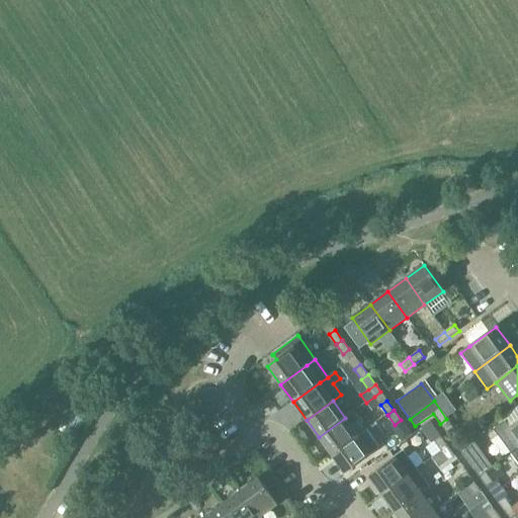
[(354,412),(345,418),(319,437),(332,455),(358,436),(351,426),(360,420),(354,412)]
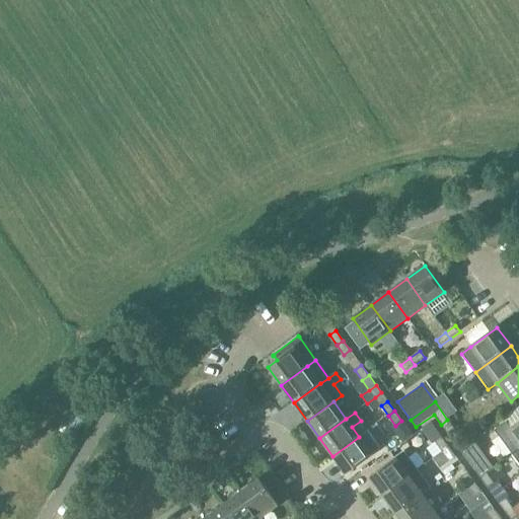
[(454,429),(447,420),(441,425),(448,434),(454,429)]
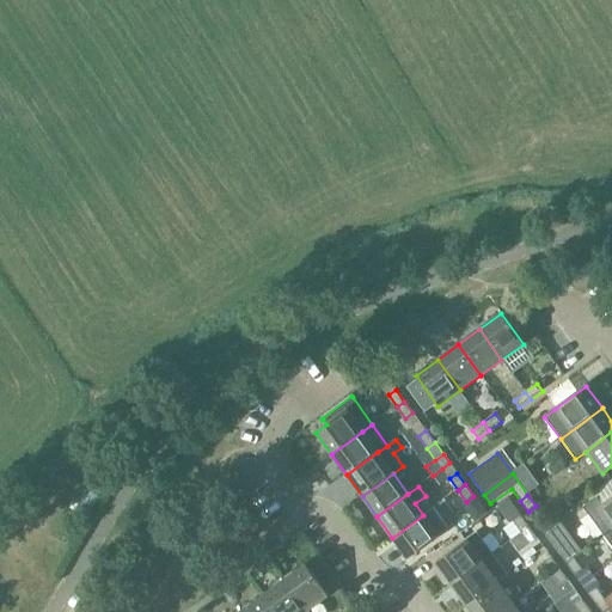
[(508,497),(497,506),(509,522),(520,514),(508,497)]
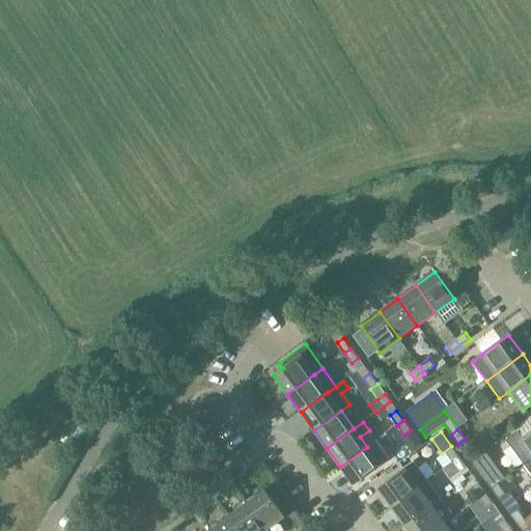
[(530,431),(523,438),(518,431),(505,440),(525,466),(530,460),(530,431)]
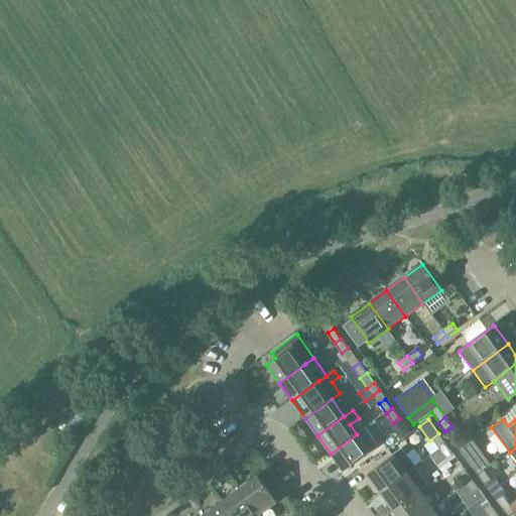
[(357,434),(331,454),(344,472),(370,453),(357,434)]
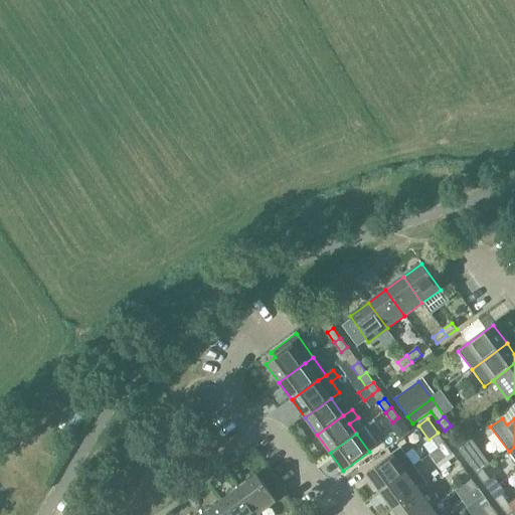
[(440,449),(446,445),(438,435),(432,440),(439,448),(440,449)]
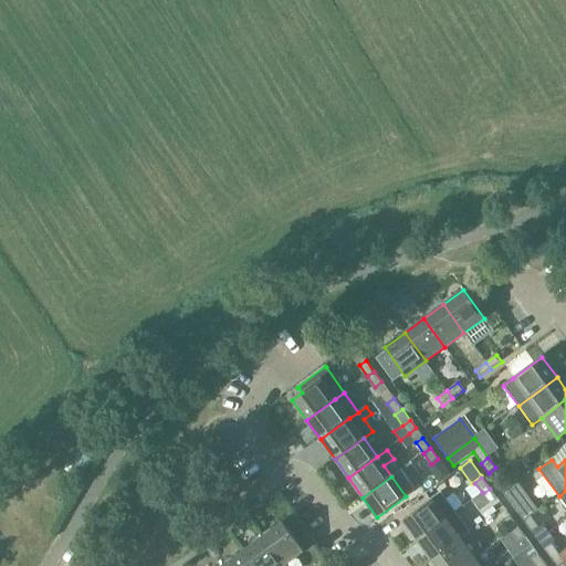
[(514,510),(530,501),(517,478),(501,486),(514,510)]
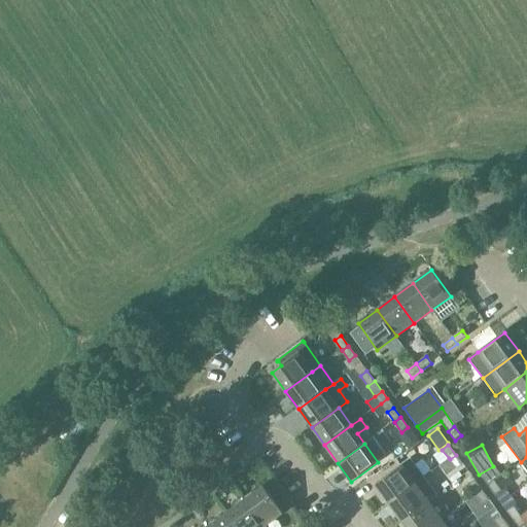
[(442,450),(433,456),(440,465),(449,458),(442,450)]
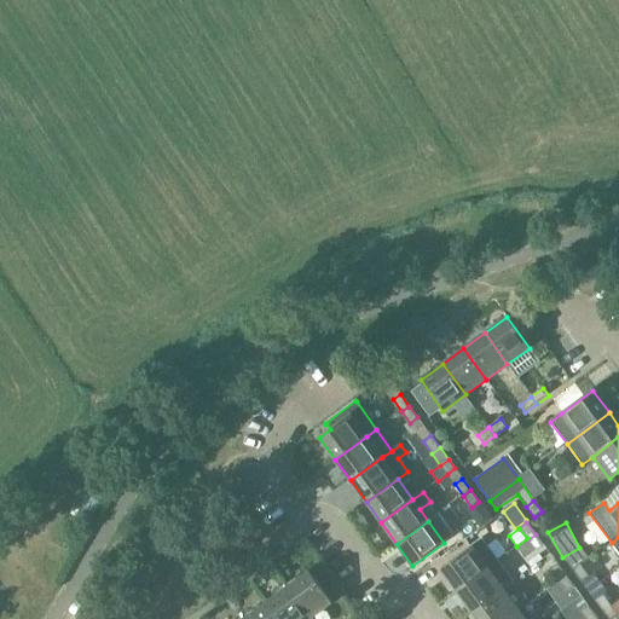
[(544,545),(536,534),(528,539),(537,551),(544,545)]
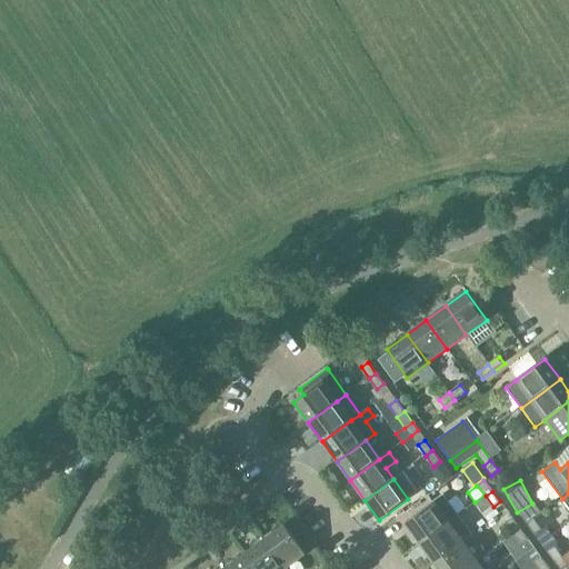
[(442,496),(433,502),(406,523),(420,543),(449,522),(441,511),(450,506),(442,496)]
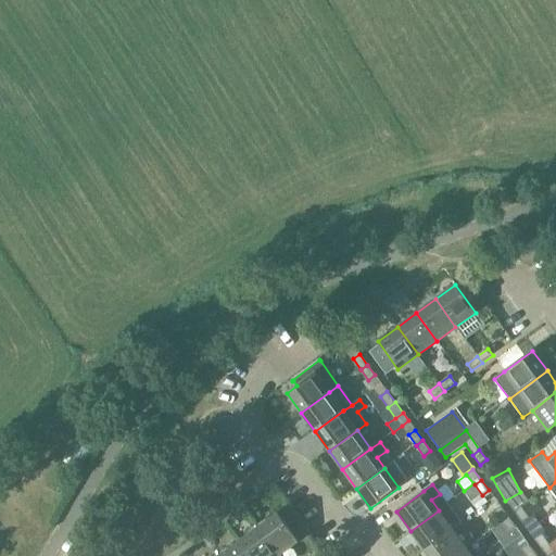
[(520,492),(507,502),(515,513),(522,507),(528,503),(520,492)]
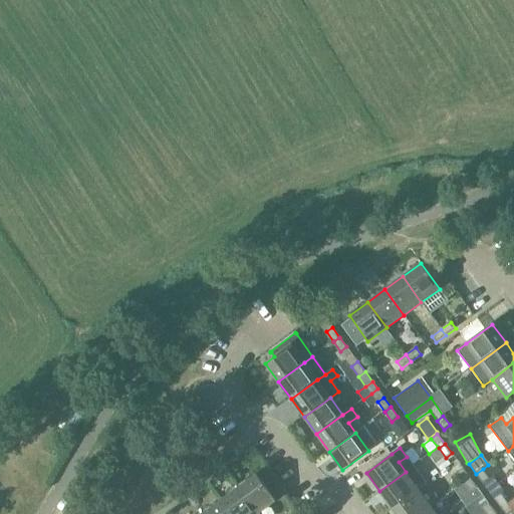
[(435,490),(453,474),(443,464),(426,480),(435,490)]
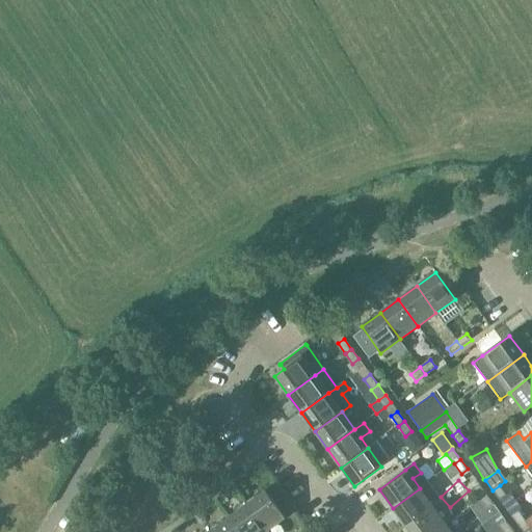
[(480,500),(486,495),(479,484),(473,489),(480,500)]
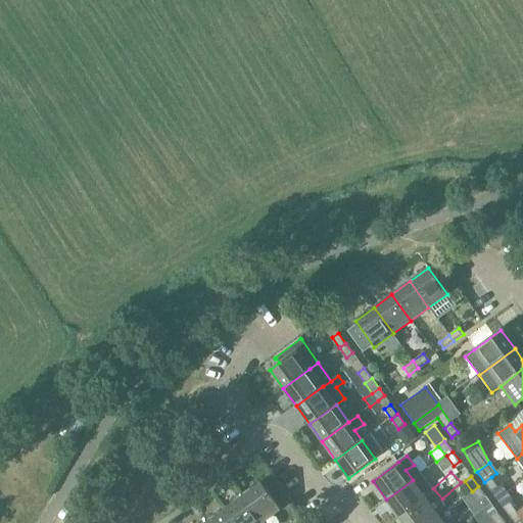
[(498,487),(491,477),(484,482),(491,492),(498,487)]
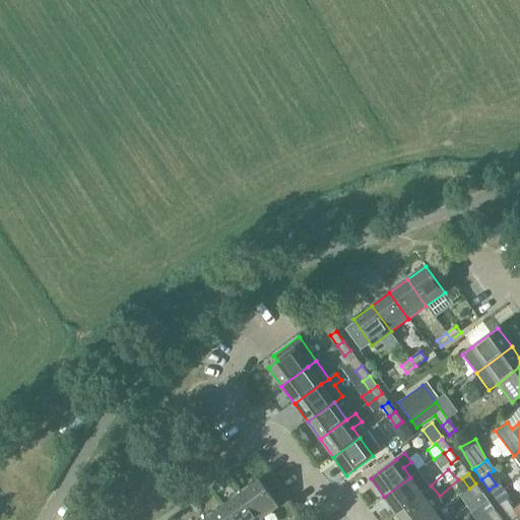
[(410,477),(384,497),(397,515),(424,496),(410,477)]
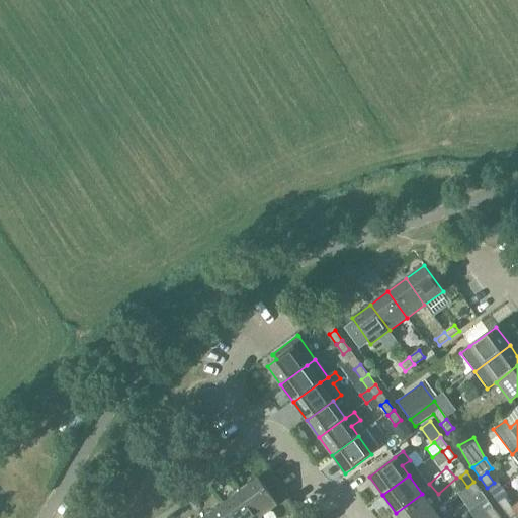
[(259,479),(240,493),(258,517),(259,517),(278,505),(259,479)]
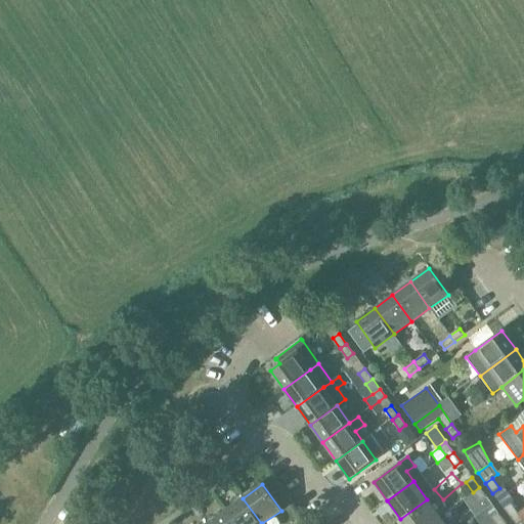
[(486,497),(479,487),(473,492),(480,503),(486,497)]
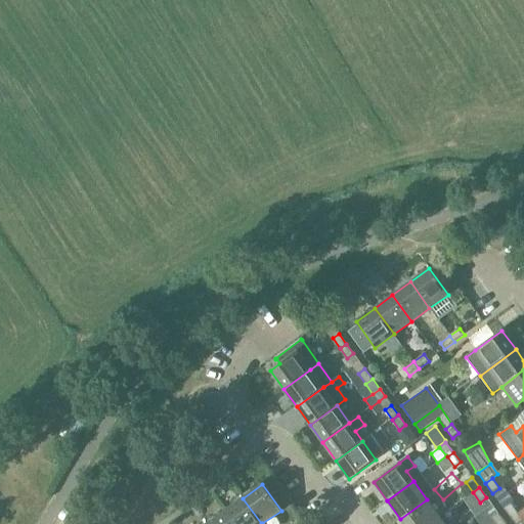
[(261,523),(243,498),(225,511),(234,523),(261,523)]
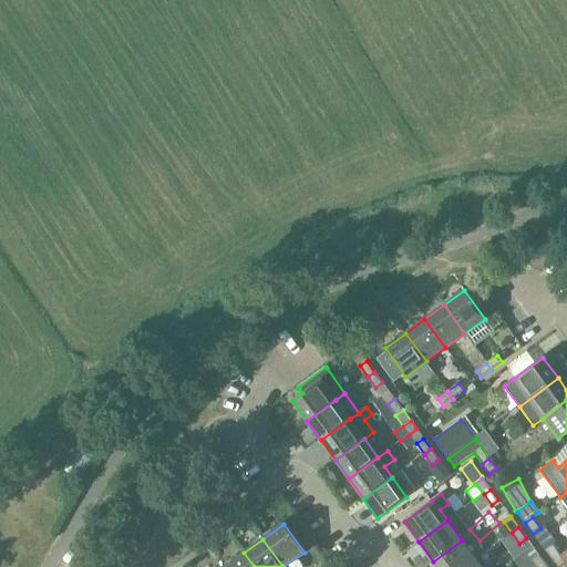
[(462,540),(433,562),(436,566),(465,566),(475,559),(462,540)]
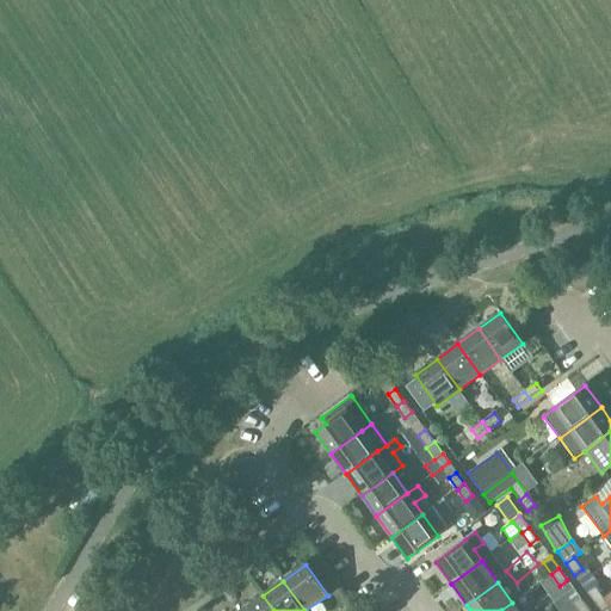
[(597,605),(604,599),(596,587),(588,593),(597,605)]
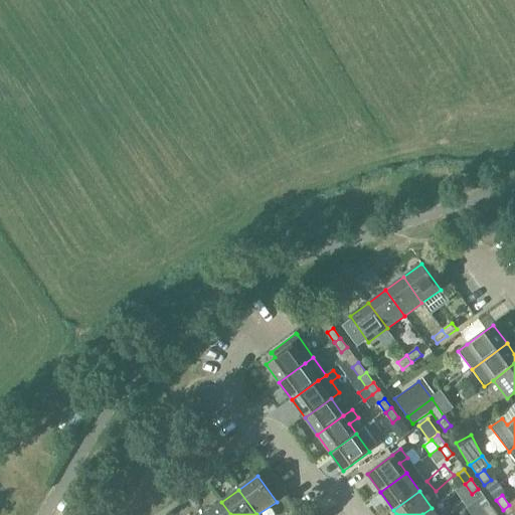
[(230,514),(221,502),(203,514),(230,514)]
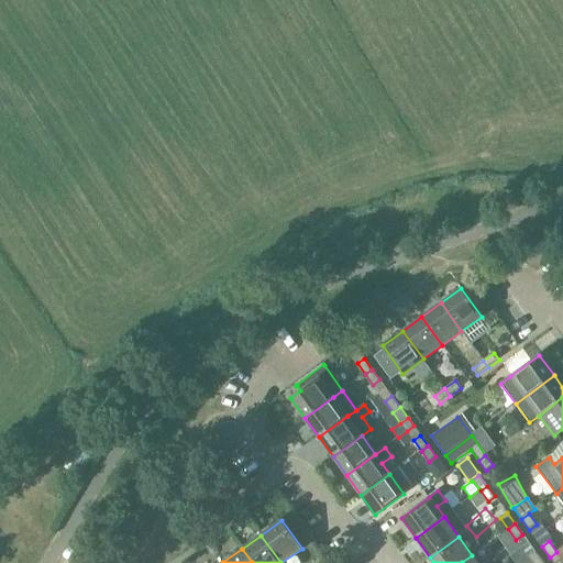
[(541,562),(543,562),(536,551),(528,556),(532,562),(541,562)]
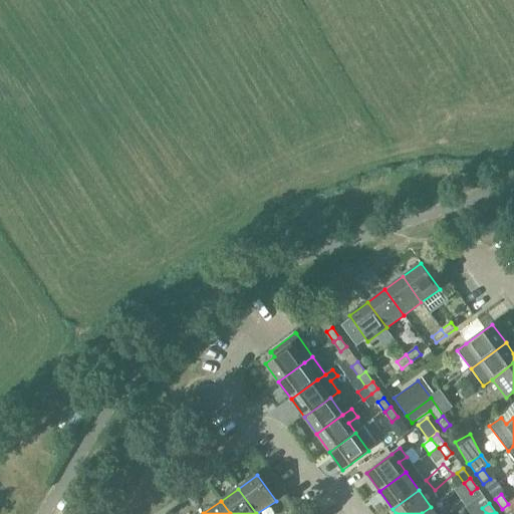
[(513,513),(513,512),(508,504),(502,509),(505,513),(513,513)]
